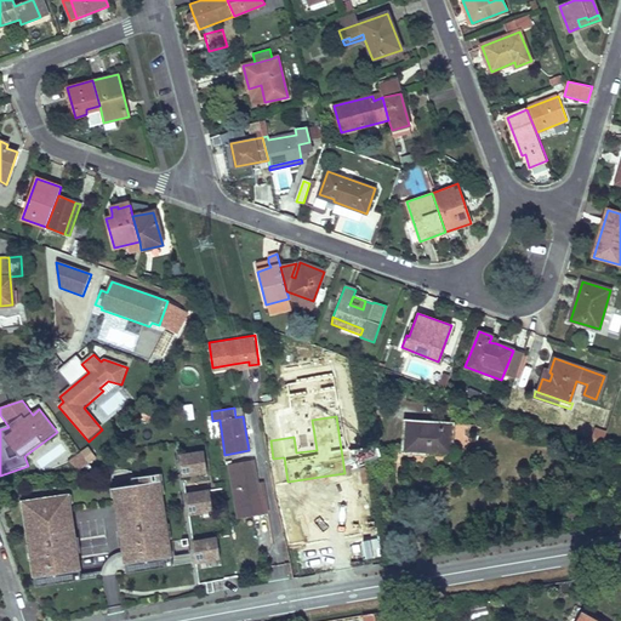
[(451,425),(406,421),(404,450),(450,453),(451,425)]
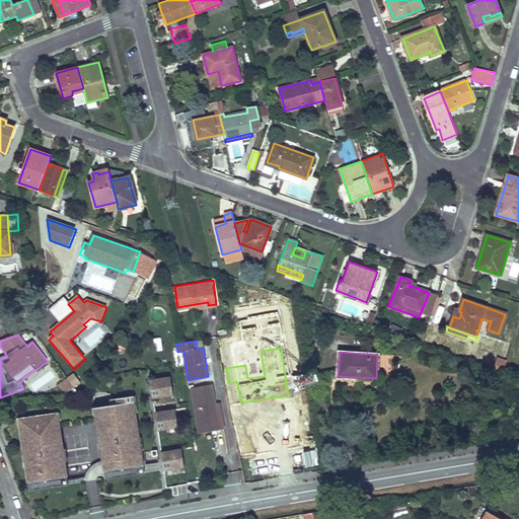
[(508,361),(498,358),(494,370),(503,374),(508,361)]
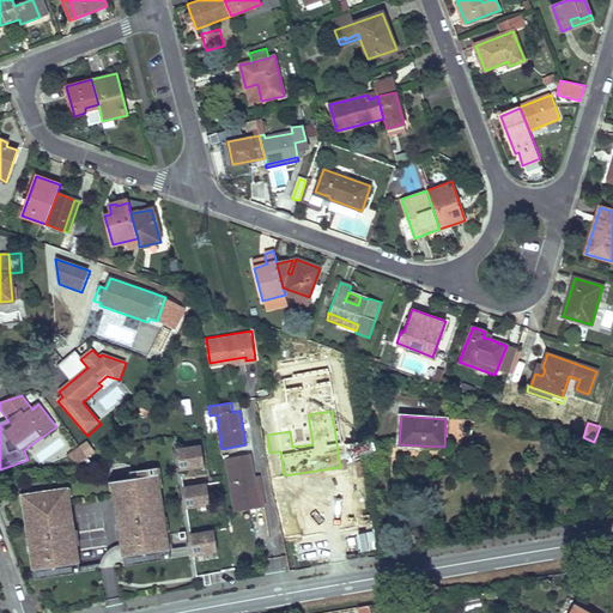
[(96,453),(87,442),(70,455),(77,466),(96,453)]
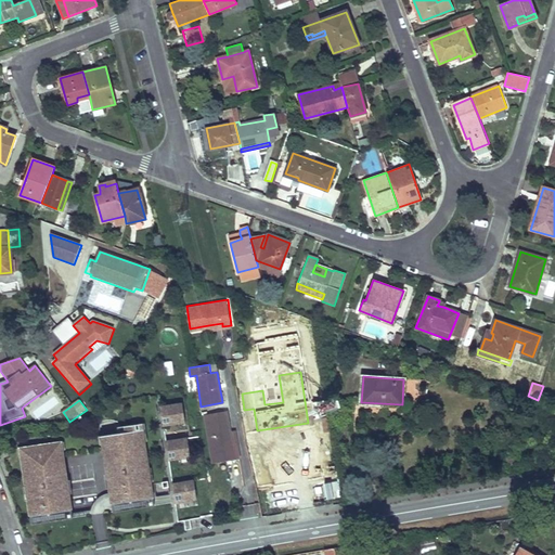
[(160,414),(162,424),(184,421),(181,402),(159,405),(159,407),(160,414)]
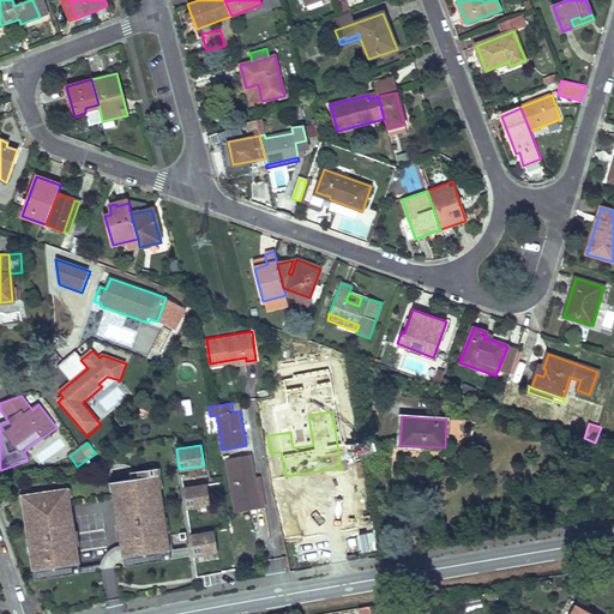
[(251,451),(226,456),(234,507),(252,505),(254,516),(265,513),(260,482),(256,483),(251,451)]
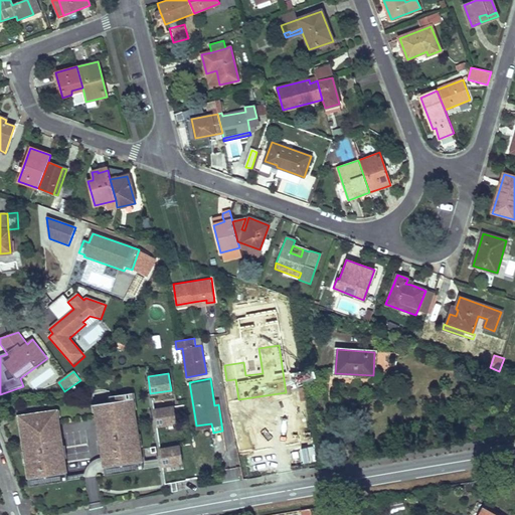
[(125,464),(142,461),(139,446),(133,447),(131,435),(137,434),(131,392),(115,394),(116,400),(109,401),(94,404),(91,405),(90,407),(90,410),(94,409),(96,417),(102,457),(105,475),(126,471),(125,464)]
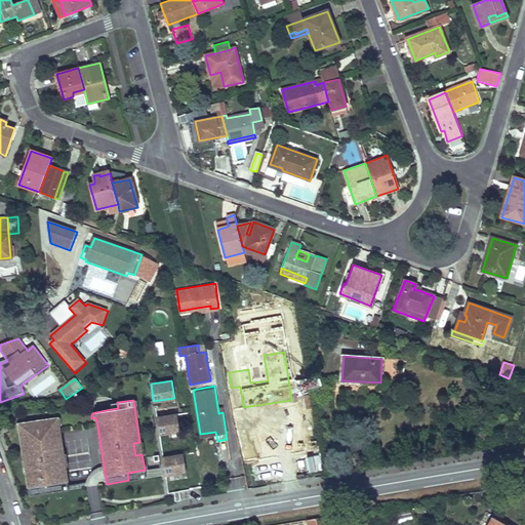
[(81,413),(56,417),(57,419),(58,427),(59,432),(81,428),(81,419),(81,413)]
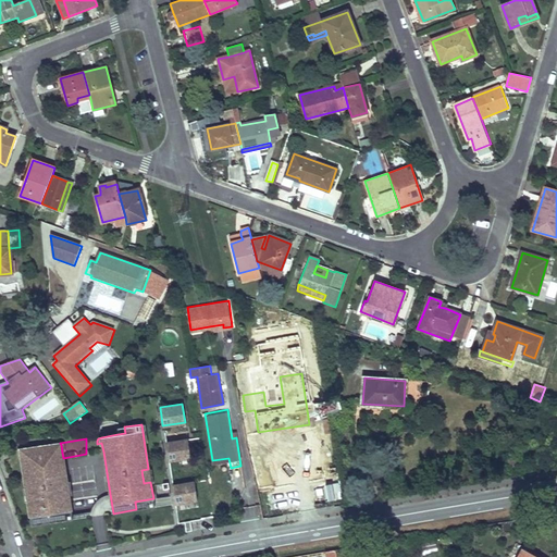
[(166,450),(168,460),(190,457),(187,438),(165,442),(165,443),(166,450)]
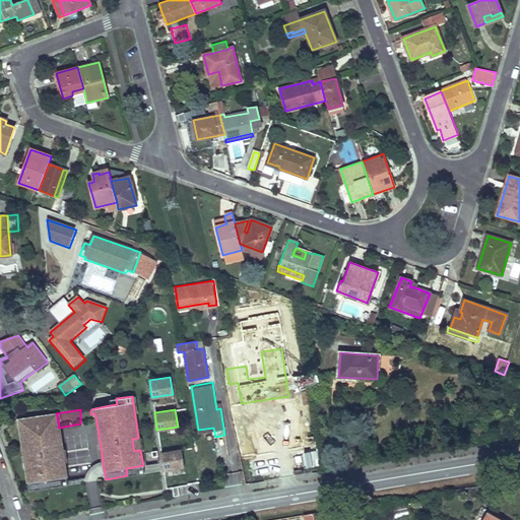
[(90,414),(80,415),(80,424),(96,421),(94,413),(90,414)]
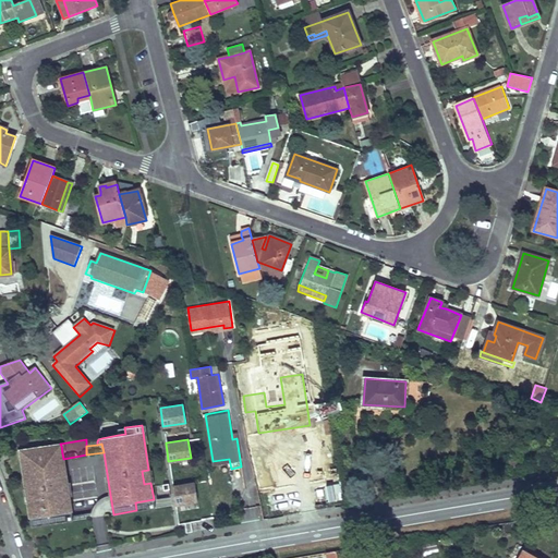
[(53,516),(72,512),(63,459),(62,453),(56,455),(55,447),(26,452),(27,459),(21,460),(25,489),(32,488),(34,501),(27,502),(32,528),(55,523),(53,516)]
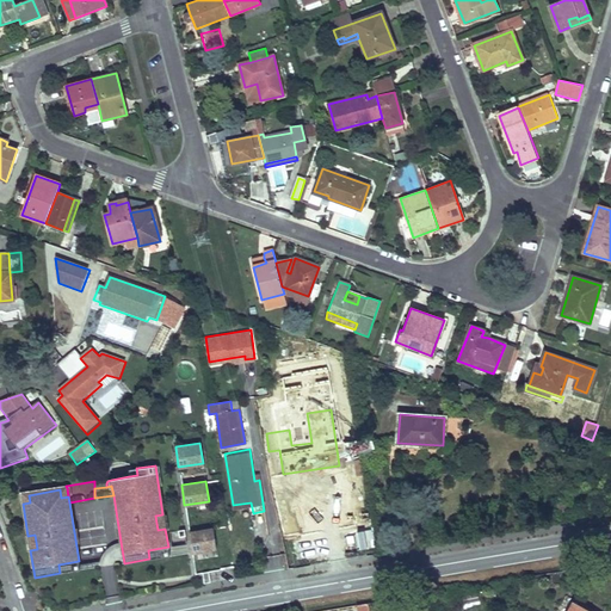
[(233,505),(235,516),(253,513),(251,503),(233,505)]
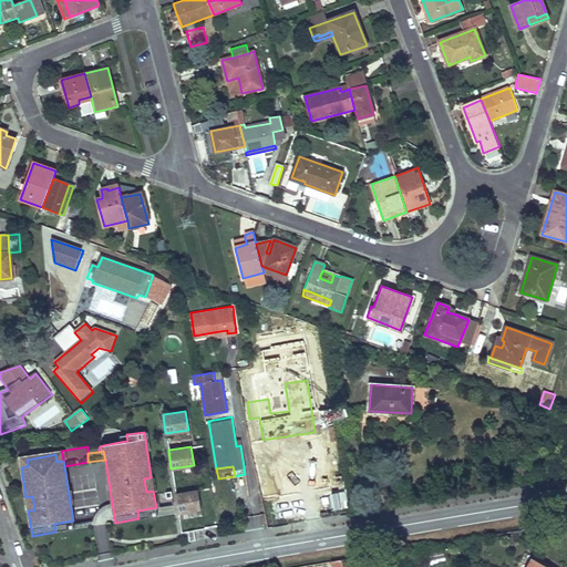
[(153,491),(151,477),(144,478),(146,492),(153,491)]
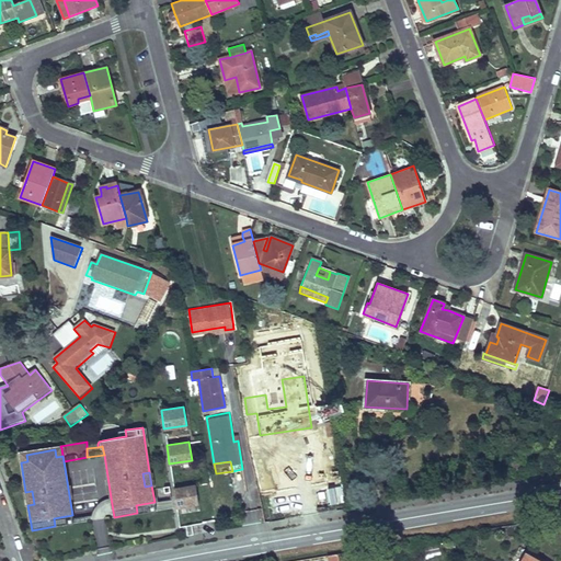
[(174,496),(176,506),(198,503),(195,484),(173,488),(173,489),(174,496)]
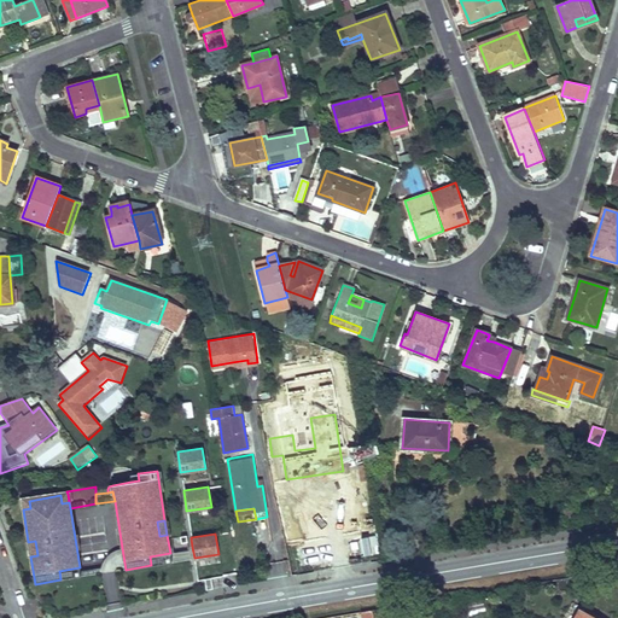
[(35,541),(28,542),(30,557),(38,555),(35,541)]
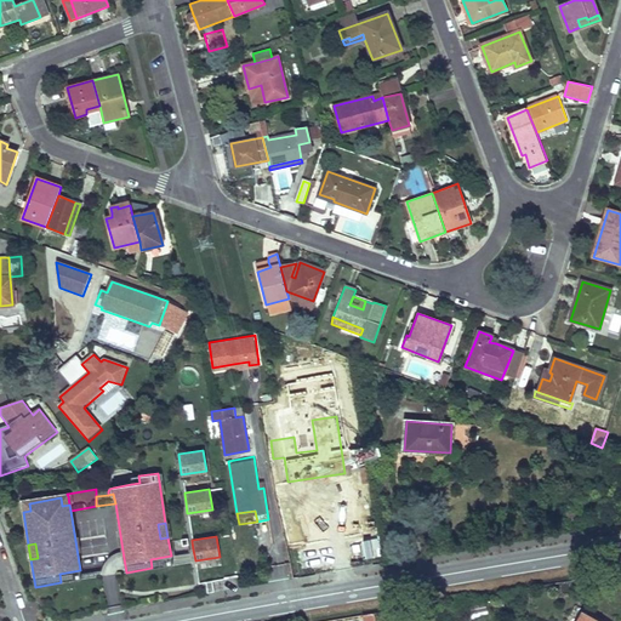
[(60,574),(61,582),(126,573),(123,551),(119,552),(115,553),(110,558),(106,563),(103,565),(101,570),(80,574),(80,570),(60,574)]
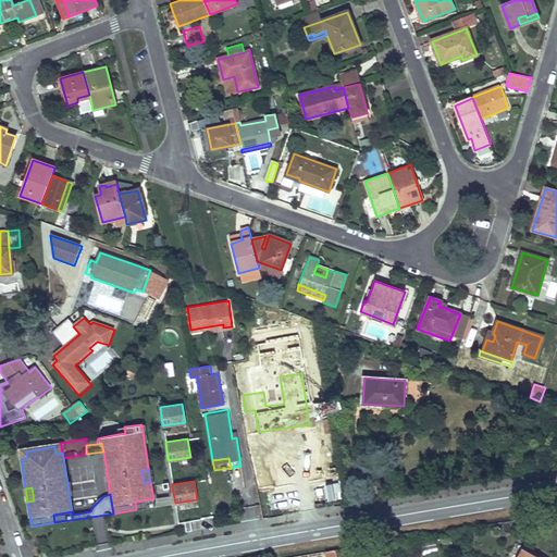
[(136,509),(155,506),(153,498),(135,502),(136,509)]
